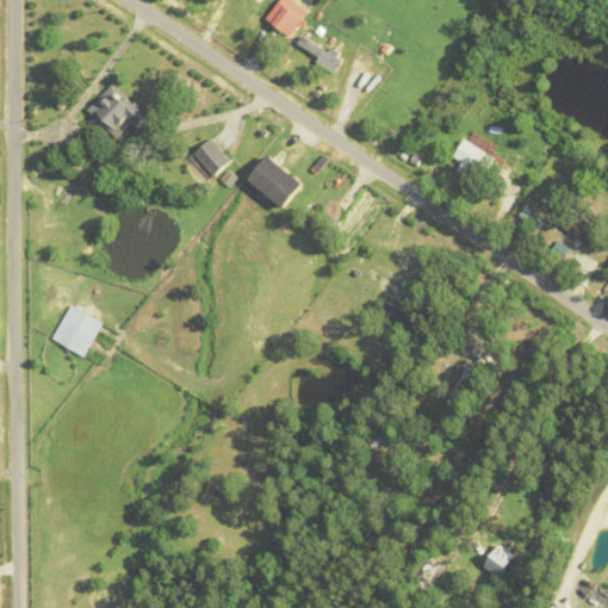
[(281,29),(291,17),(298,23),(289,35),(281,29)]
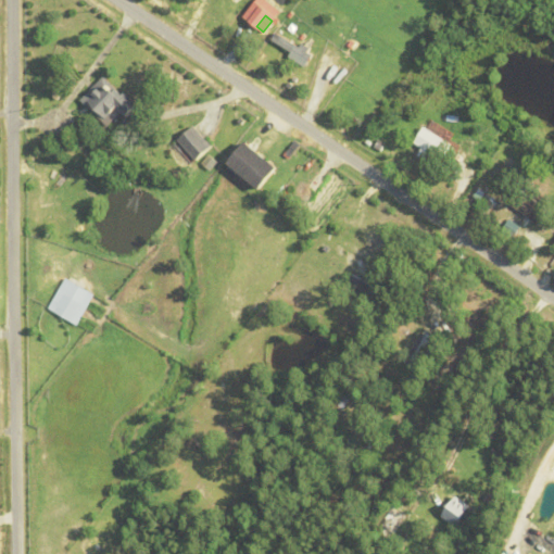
[(301,42),(309,47),(306,51),(311,53),(306,62),(271,40),(276,32),(299,46),(301,42)]
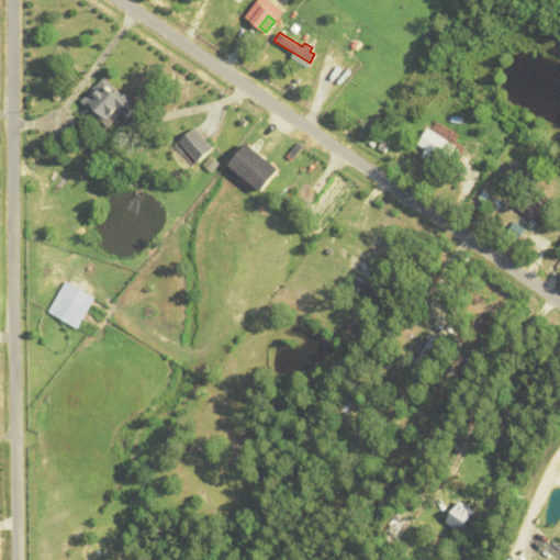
[(116,88),(122,93),(124,92),(136,103),(125,116),(121,113),(108,127),(79,101),(87,93),(79,86),(79,80),(85,80),(92,88),(103,77),(115,89),(116,88)]
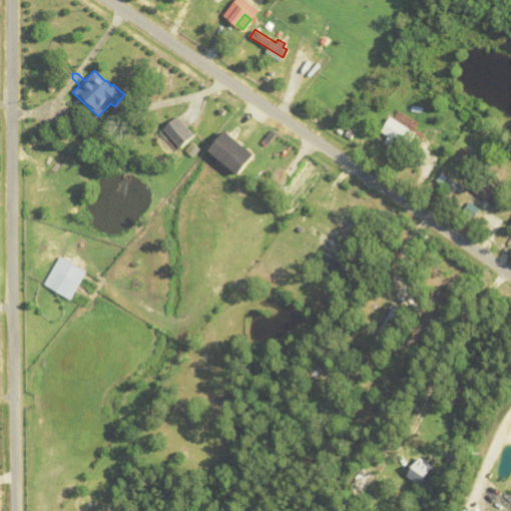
[(146,103),(168,98),(169,104),(147,109),(146,103)]
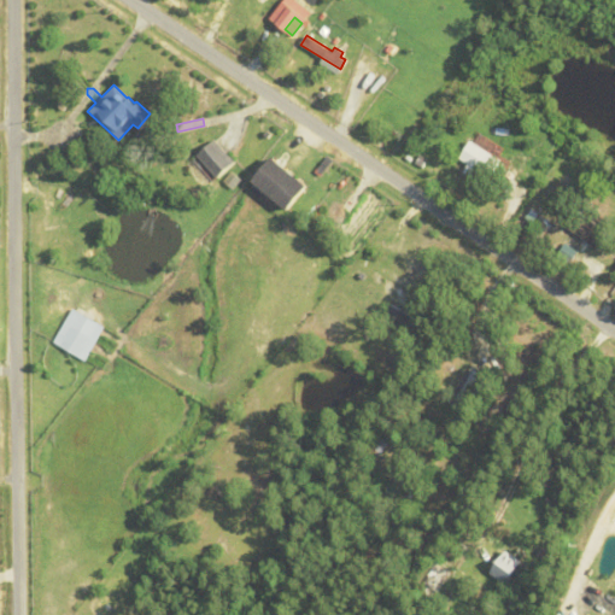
[(194,156),(212,140),(232,162),(215,177),(194,156)]
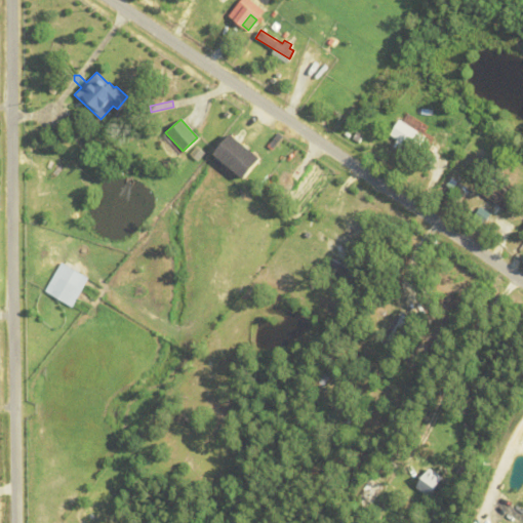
[(406,147),(402,154),(393,148),(398,139),(389,134),(398,119),(424,135),(413,152),(406,147)]
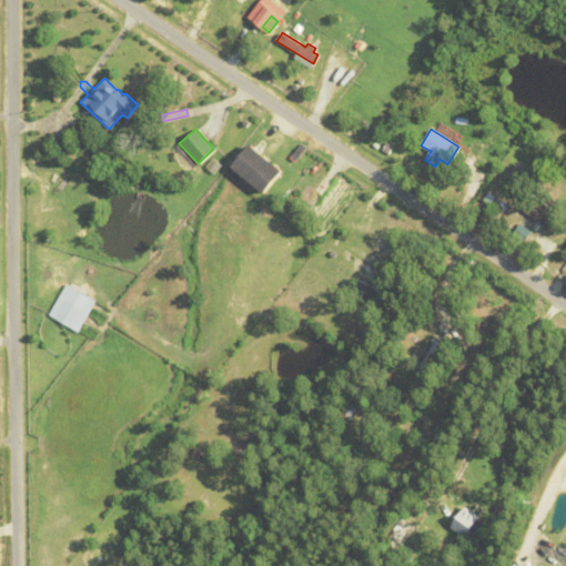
[(89,148),(97,141),(101,145),(93,153),(89,148)]
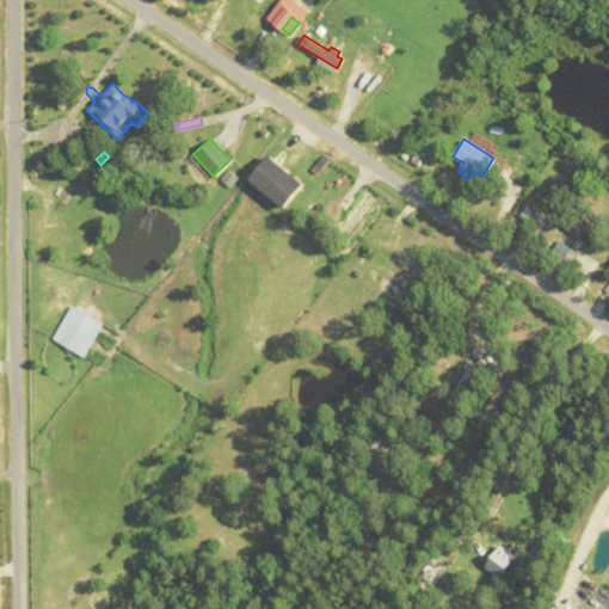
[(408,164),(413,154),(420,159),(416,167),(408,164)]
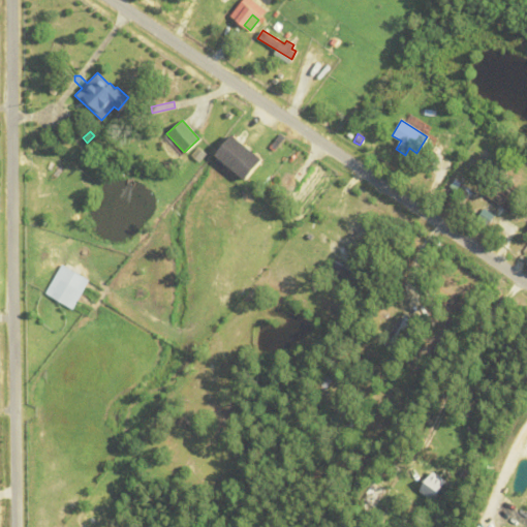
[(216,156),(246,182),(264,160),(233,135),(216,156)]
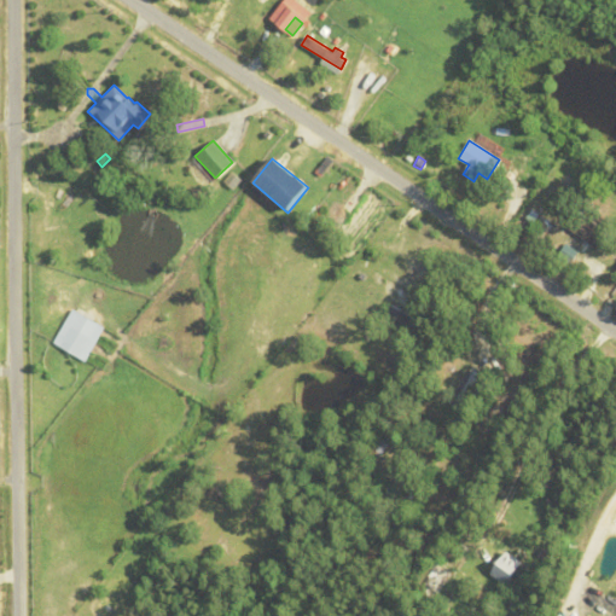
[(318,168),(324,160),(330,164),(323,173),(318,168)]
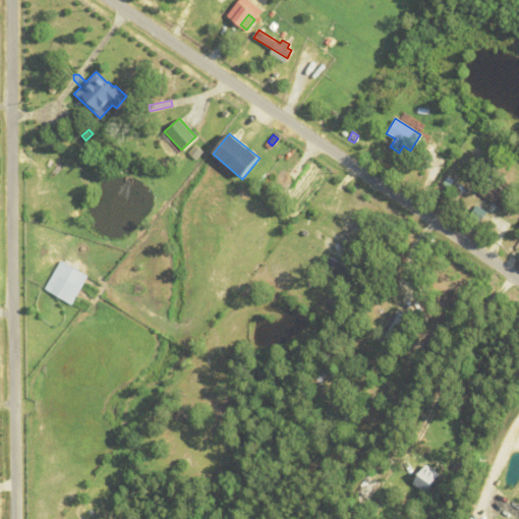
[(296,186),(292,192),(285,187),(289,182),(284,178),(293,166),(316,183),(307,195),(296,186)]
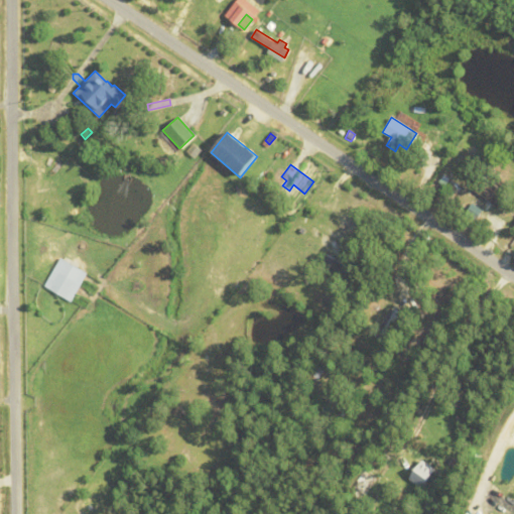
[(497,210),(472,189),(472,188),(468,185),(475,176),(478,179),(482,174),(508,196),(497,210)]
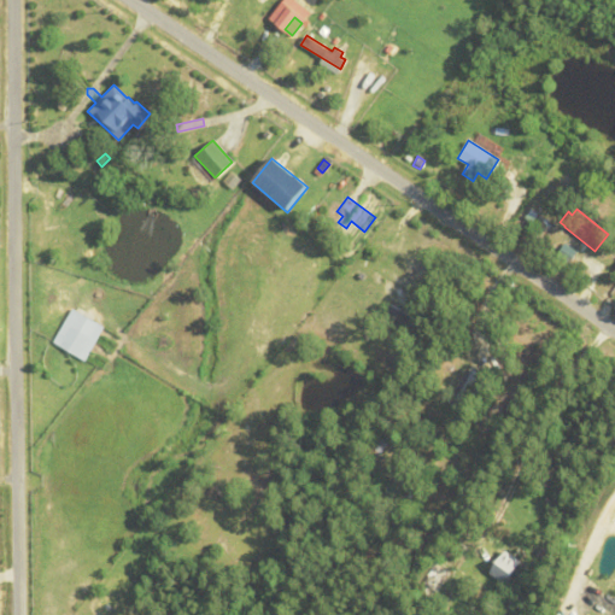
[(511,236),(517,227),(528,234),(522,244),(511,236)]
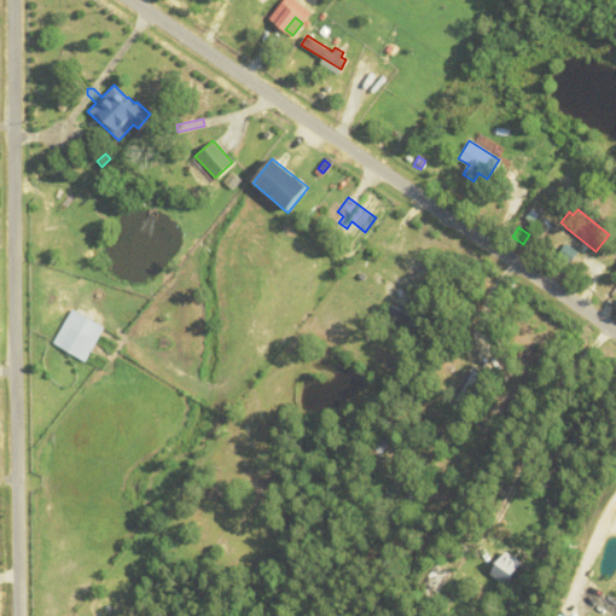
[(56,337),(71,309),(103,327),(87,355),(56,337)]
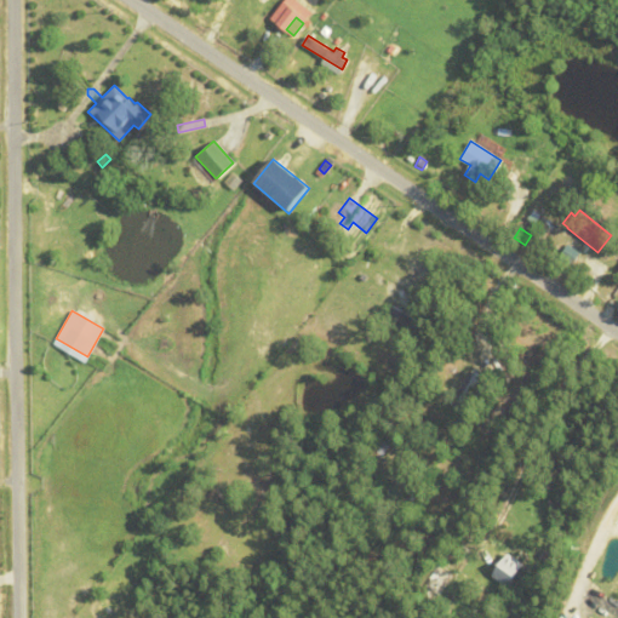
[(450,423),(452,417),(450,417),(453,407),(456,408),(458,402),(464,405),(457,425),(450,423)]
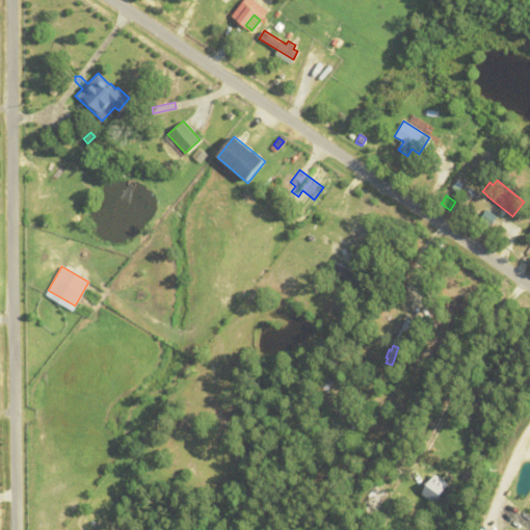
[(317,388),(324,378),(333,385),(325,394),(317,388)]
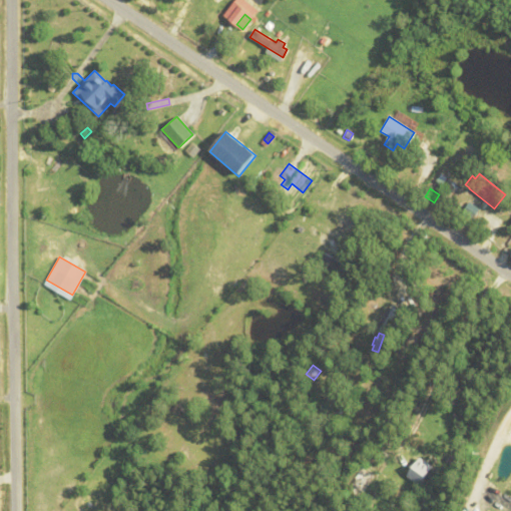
[(319,403),(320,398),(333,402),(331,407),(319,403)]
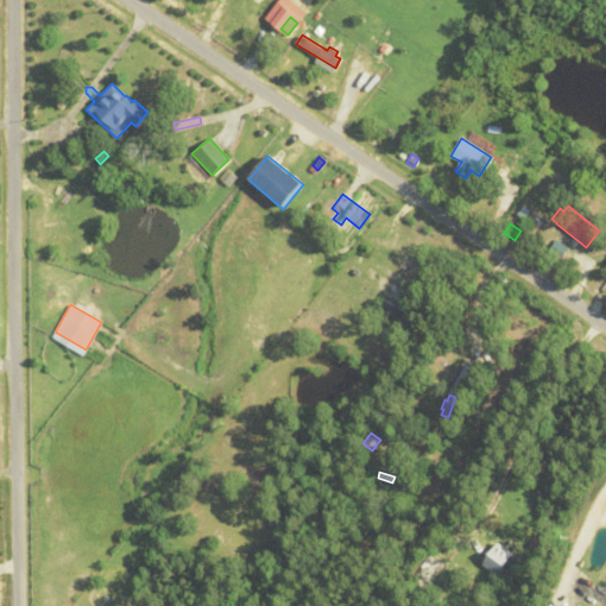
[(227,500),(232,492),(238,494),(233,504),(227,500)]
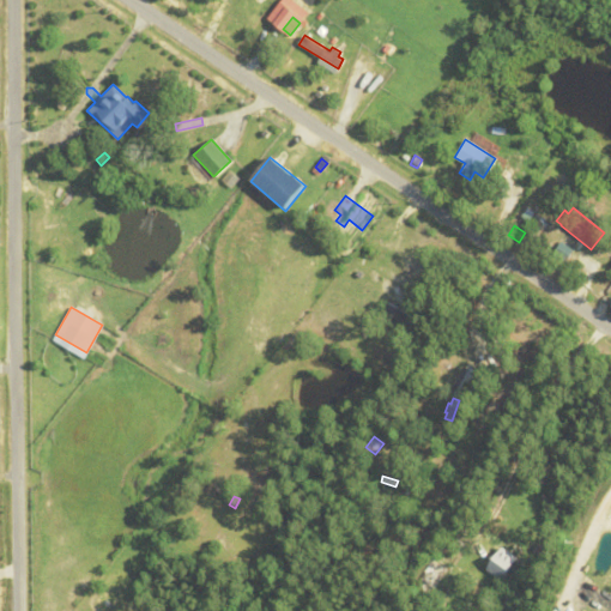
[(483,570),(498,548),(515,560),(498,582),(483,570)]
